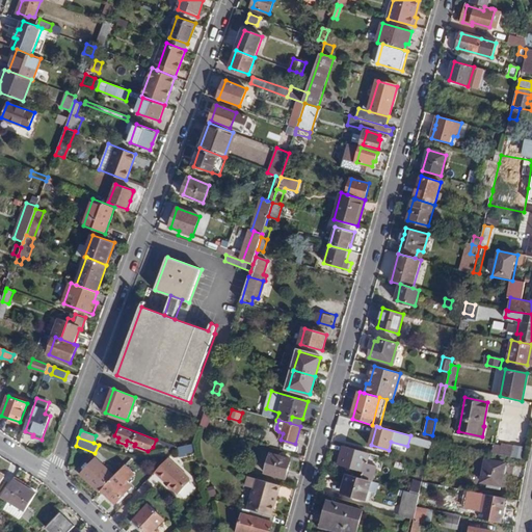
[(430,448),(429,455),(439,457),(442,444),(432,442),(430,448)]
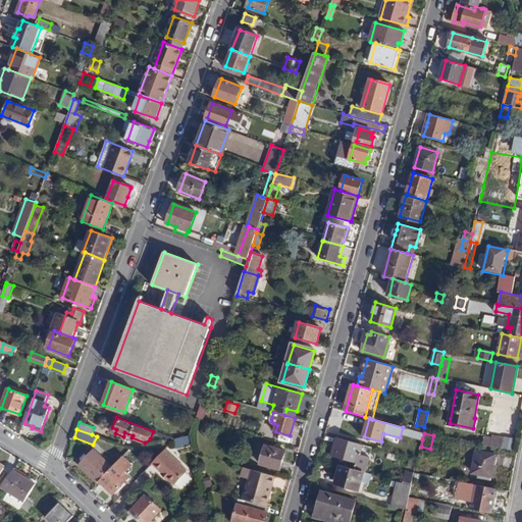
[(504,437),(485,433),(483,444),(502,448),(504,437)]
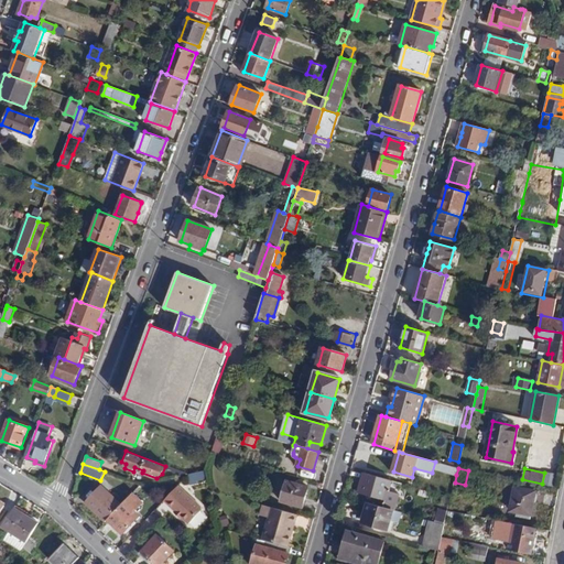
[(207,470),(190,474),(191,483),(197,481),(196,479),(208,477),(207,470)]
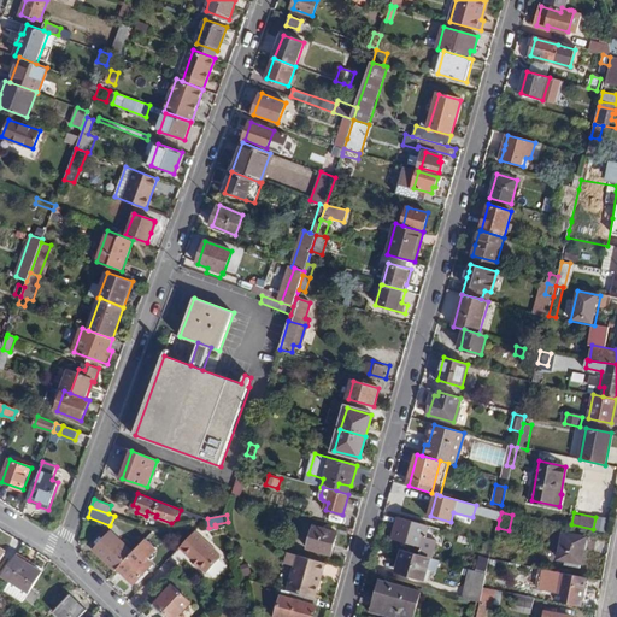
[(595,516),(594,530),(607,532),(610,517),(595,516)]
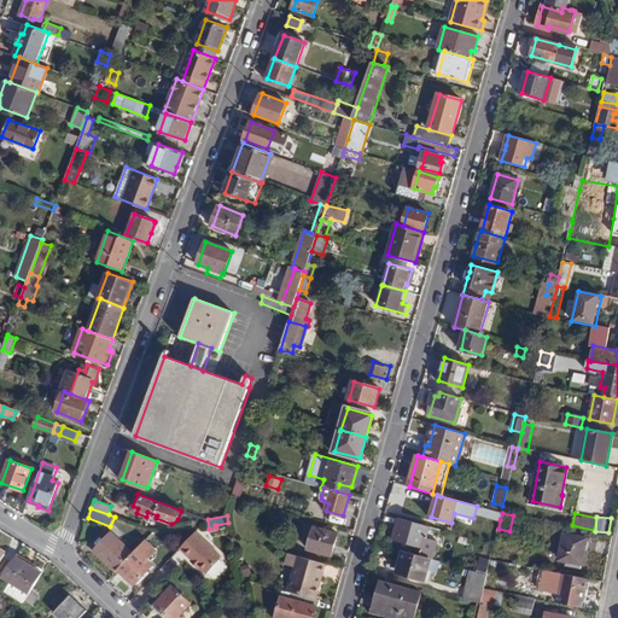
[(431,558),(435,559),(439,542),(429,538),(431,526),(400,518),(394,540),(425,548),(424,555),(431,558)]
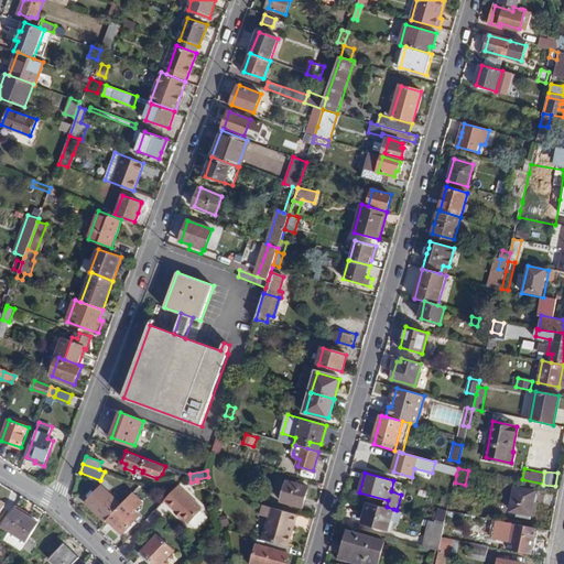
[(302,507),(307,487),(289,481),(282,501),(302,507)]
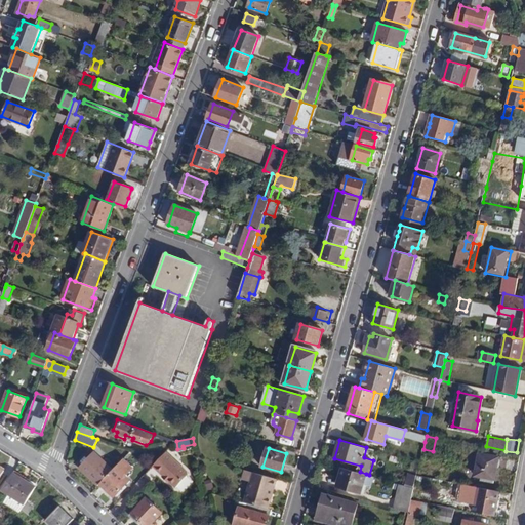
[(80,467),(98,485),(101,483),(114,470),(94,452),(89,458),(84,462),(80,467)]
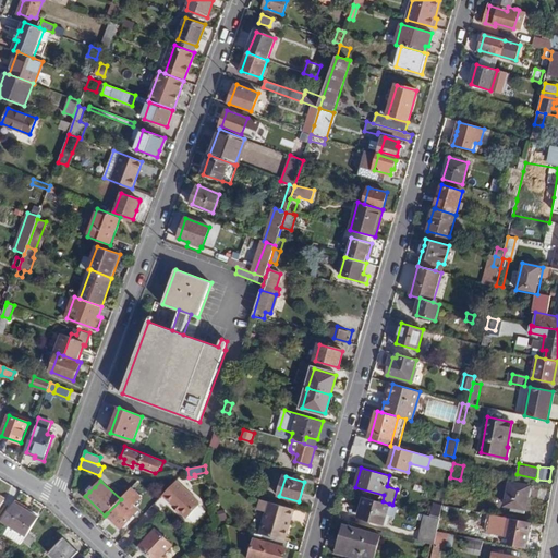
[(176,481),(162,496),(186,518),(199,504),(176,481)]
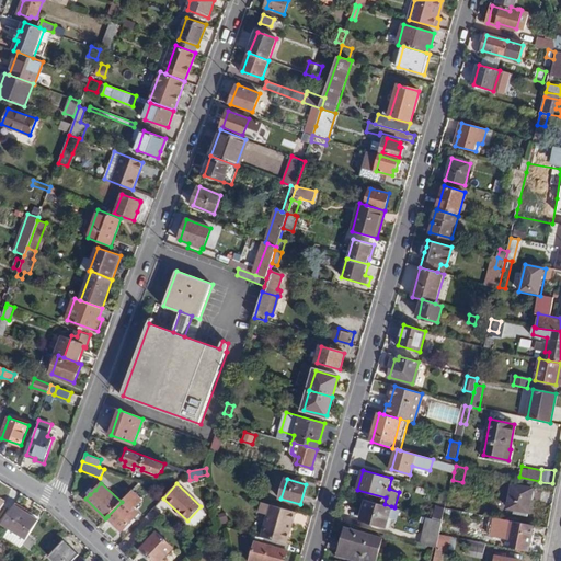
[(528,512),(533,489),(512,484),(508,507),(528,512)]
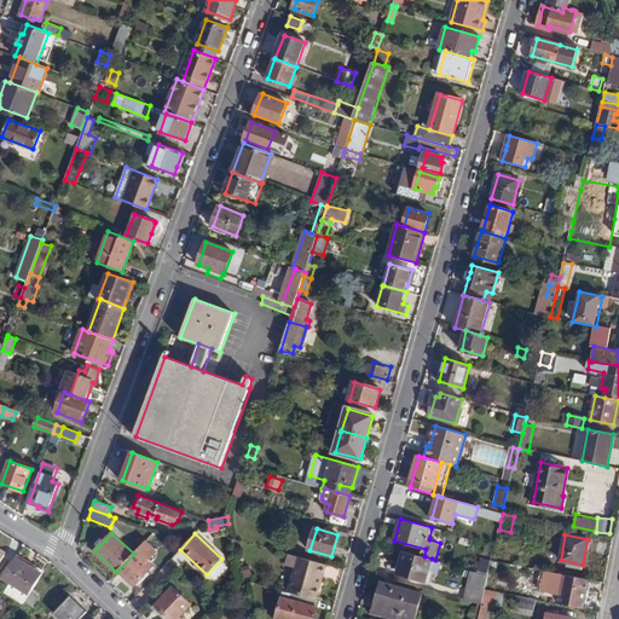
[(134,554),(119,570),(134,585),(152,565),(149,561),(157,551),(146,541),(134,554)]
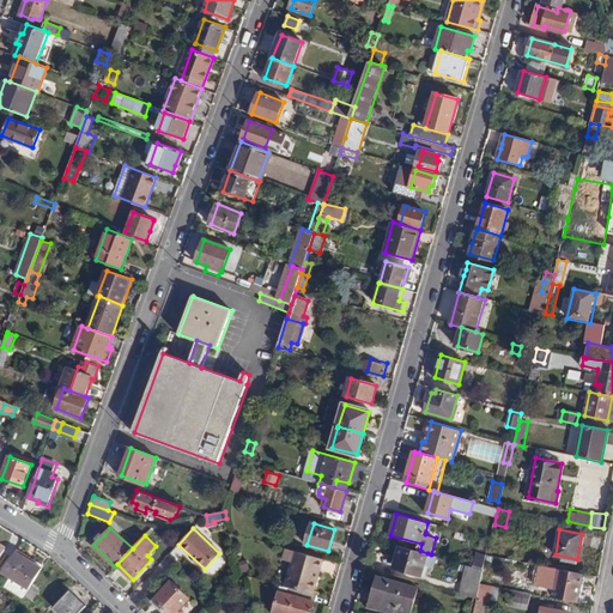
[(420,551),(401,546),(395,568),(422,575),(428,553),(420,551)]
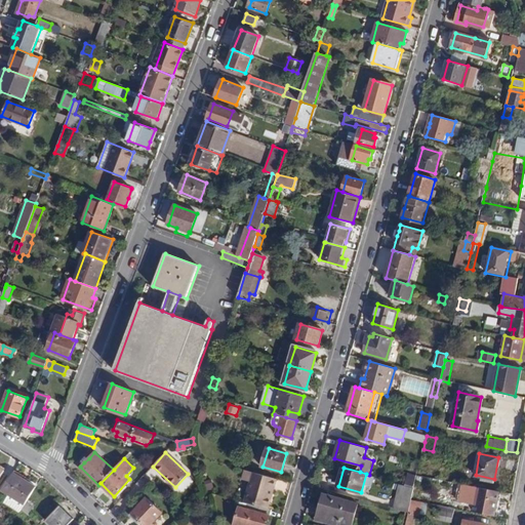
[(268,509),(272,494),(269,494),(273,478),(251,472),(248,481),(251,482),(246,503),(268,509)]
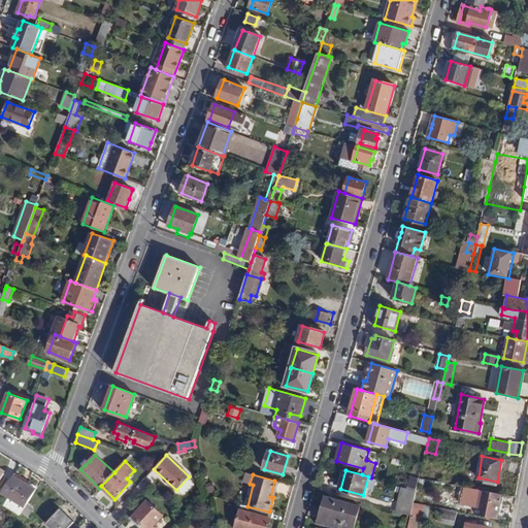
[(0,501),(5,504),(20,480),(12,475),(0,494),(0,501)]
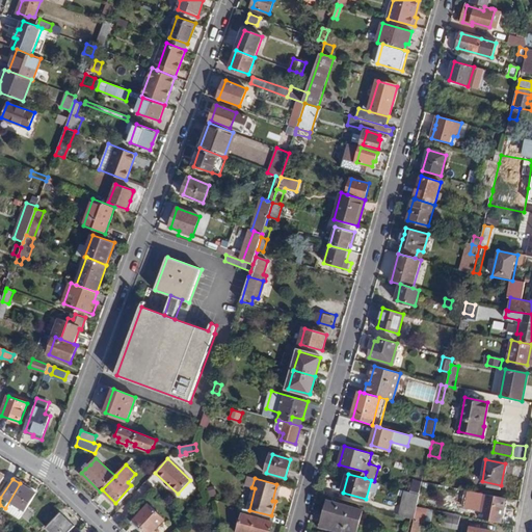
[(414,480),(410,491),(420,495),(422,482),(414,480)]
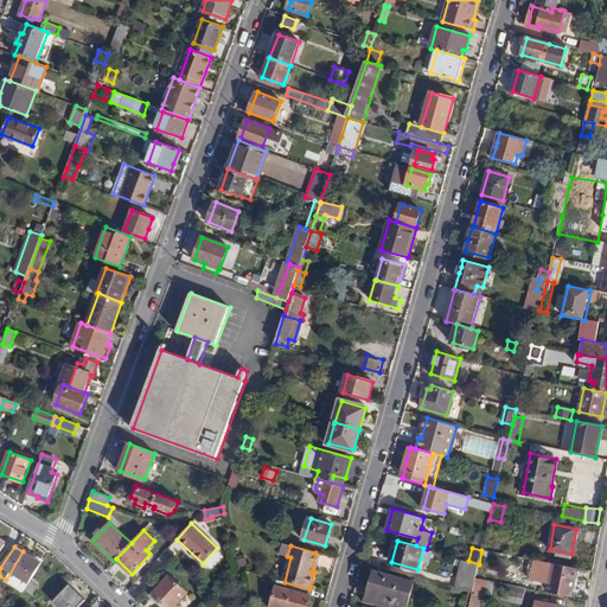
[(31,580),(42,563),(23,551),(6,580),(23,592),(25,588),(31,580)]
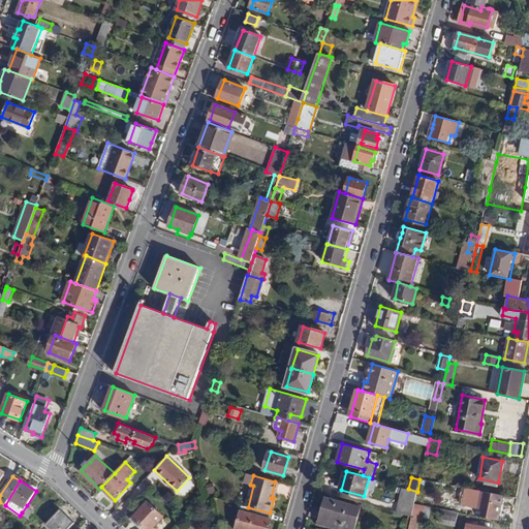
[(484,491),(500,494),(501,488),(483,484),(481,491),(484,491)]
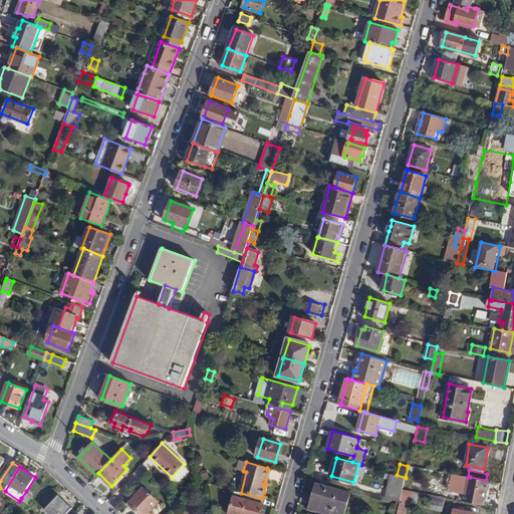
[(394,474),(387,499),(398,502),(400,502),(406,478),(397,475),(394,474)]
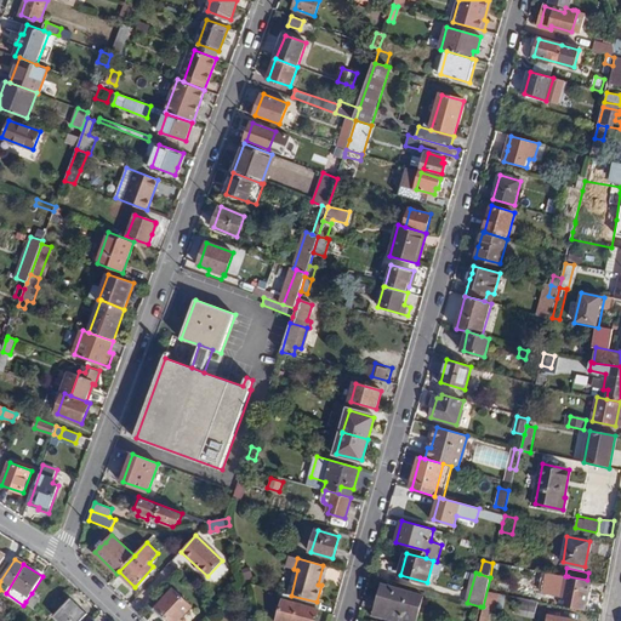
[(586,605),(591,581),(587,580),(568,576),(565,588),(563,600),(569,602),(569,604),(574,605),(575,603),(586,605)]
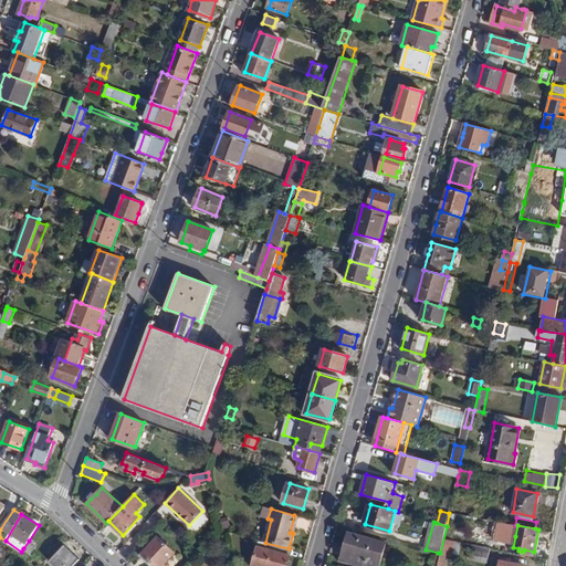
[(364,565),(378,565),(385,543),(350,533),(343,559),(364,565)]
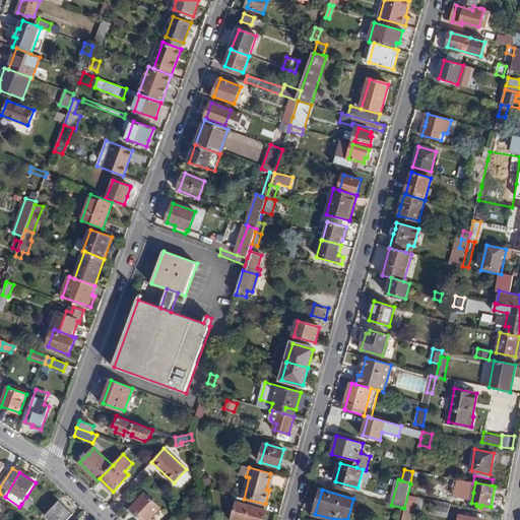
[(145,494),(132,508),(140,516),(144,519),(147,519),(159,507),(145,494)]
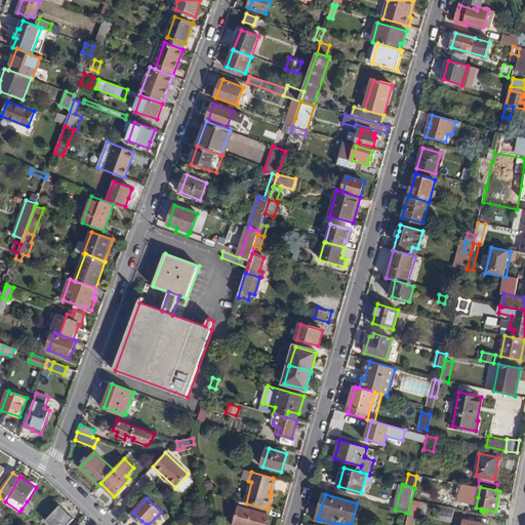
[(33,508),(27,501),(22,509),(28,514),(33,508)]
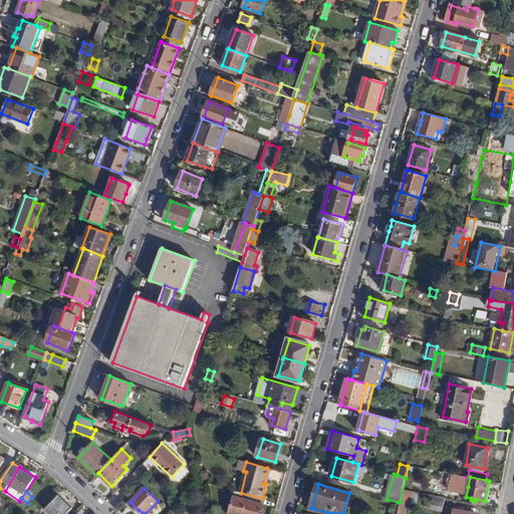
[(261,513),(266,499),(262,498),(241,493),(237,491),(230,513),(261,513)]
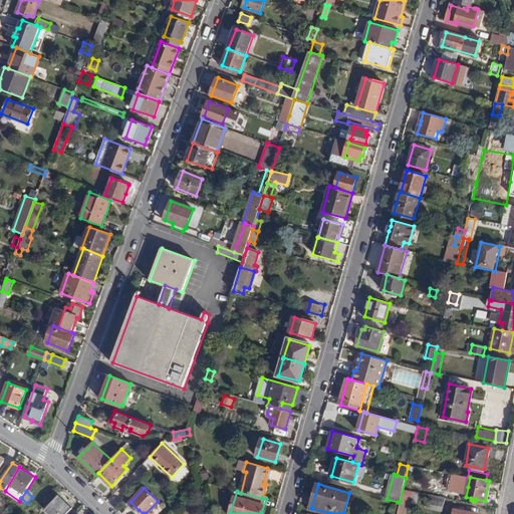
[(58,495),(45,509),(49,513),(66,513),(72,508),(58,495)]
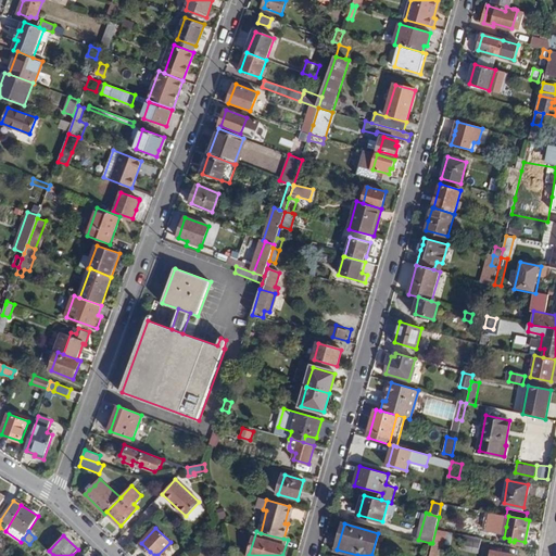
[(482,539),(464,535),(462,548),(479,552),(482,539)]
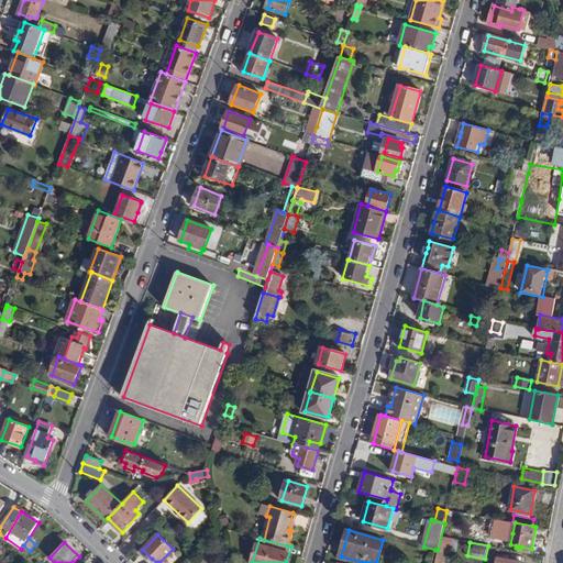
[(509,550),(531,554),(531,549),(521,547),(520,549),(516,548),(516,545),(510,544),(509,550)]
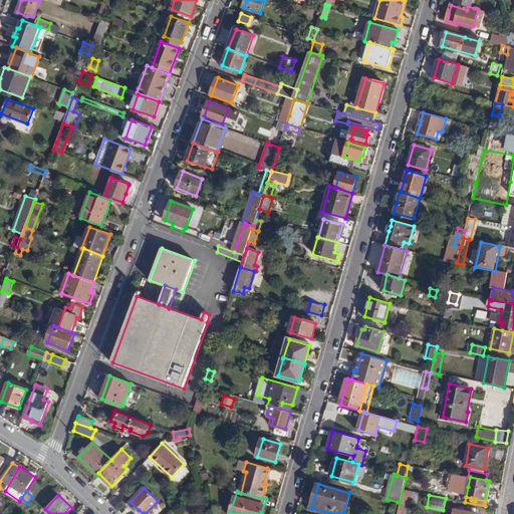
[(139,510),(131,502),(129,505),(137,512),(139,510)]
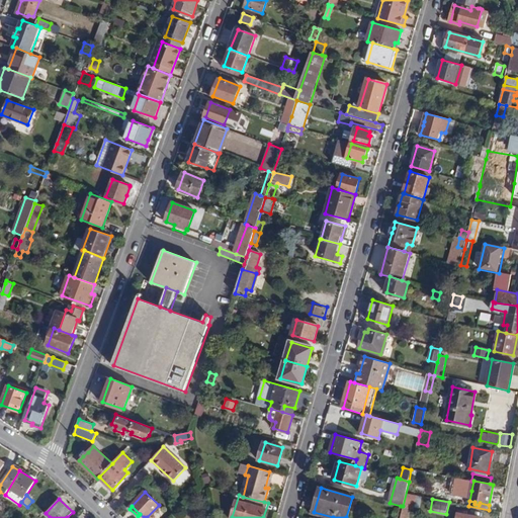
[(403,506),(400,517),(406,517),(409,507),(403,506)]
